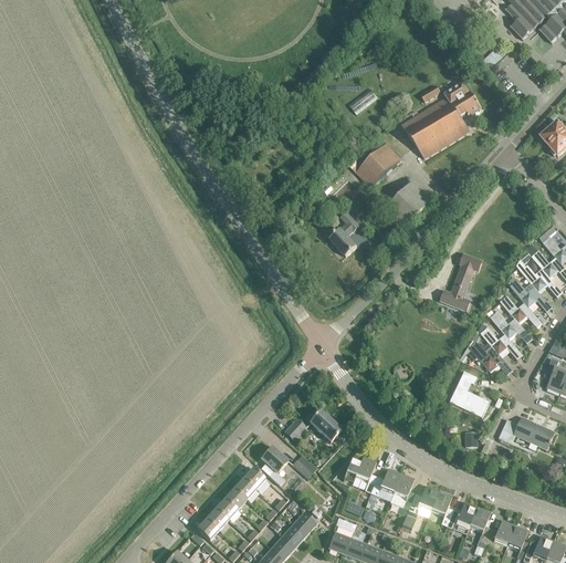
[(507,0),(511,3),(505,8),(516,20),(510,25),(522,38),(522,39),(548,16),(551,18),(538,29),(541,31),(542,32),(551,42),(552,41),(563,31),(564,32),(565,34),(565,0),(507,0)]
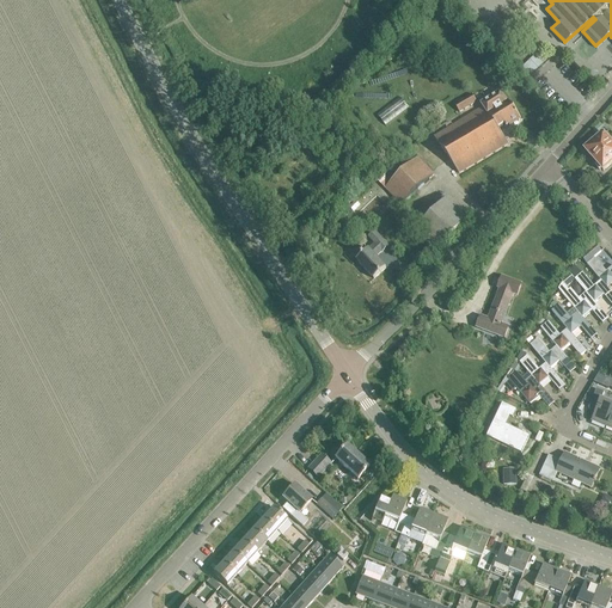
[(520,66),(528,74),(543,61),(534,53),(520,66)]
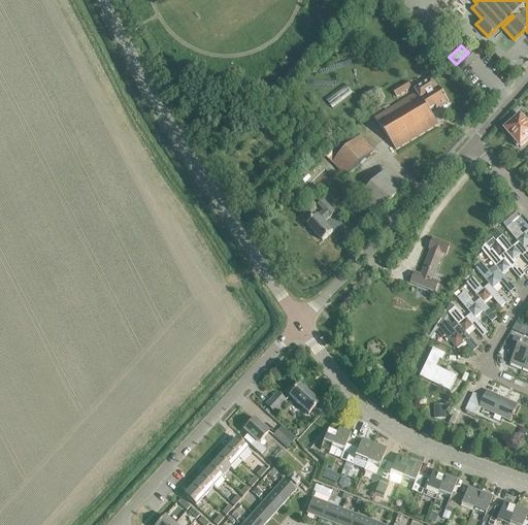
[(438,105),(439,106),(449,101),(435,83),(430,77),(415,88),(417,91),(374,116),(395,149),(437,122),(429,108),(435,104),(436,106),(438,105)]
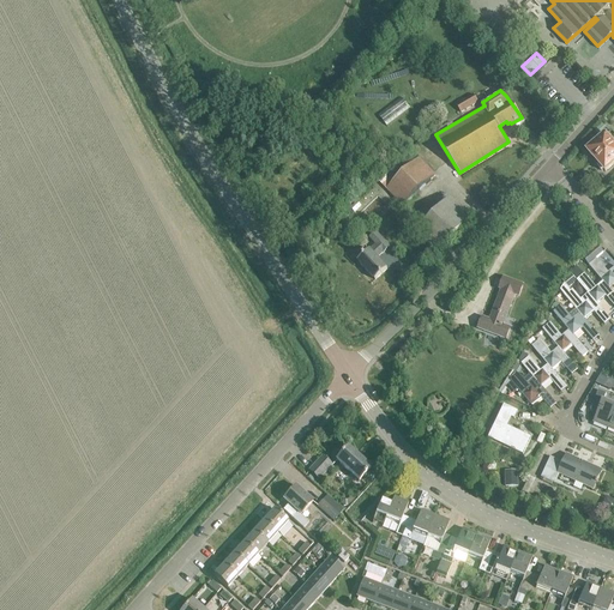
[(456,102),(461,110),(479,101),(474,91),(456,102)]
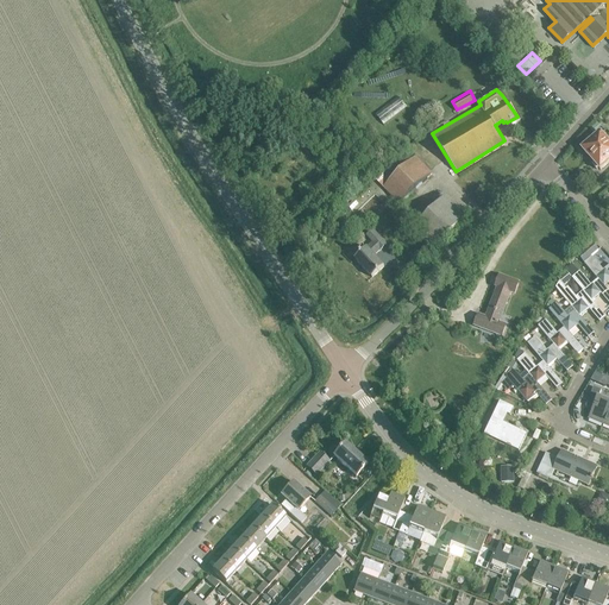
[(591,125),(597,131),(603,126),(596,119),(591,125)]
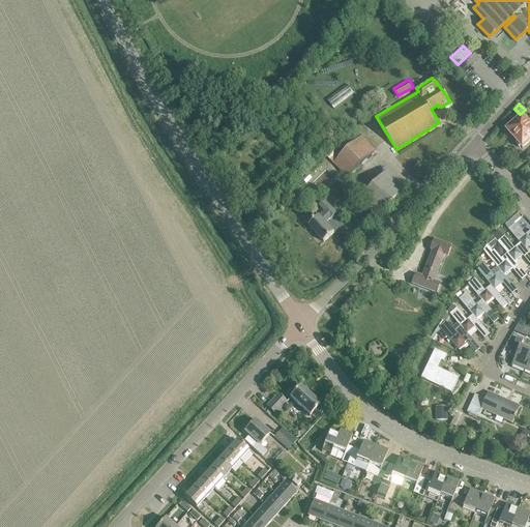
[(529,121),(529,120),(529,112),(528,110),(523,114),(507,127),(523,145),(529,138),(529,121)]
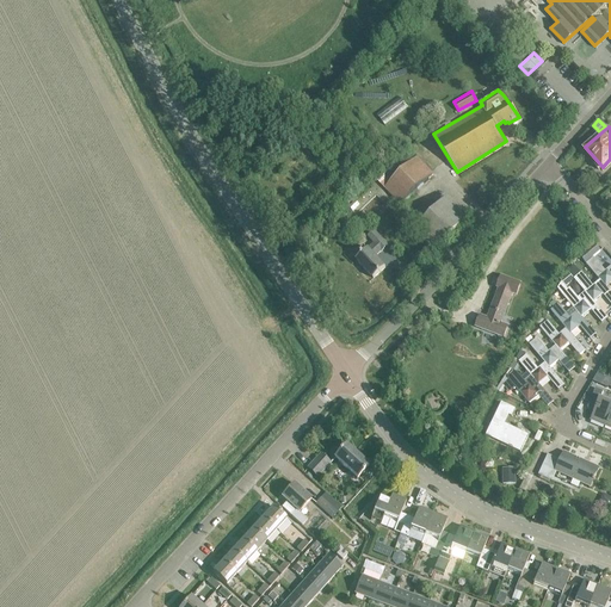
[(384,185),(401,203),(433,172),(417,155),(384,185)]
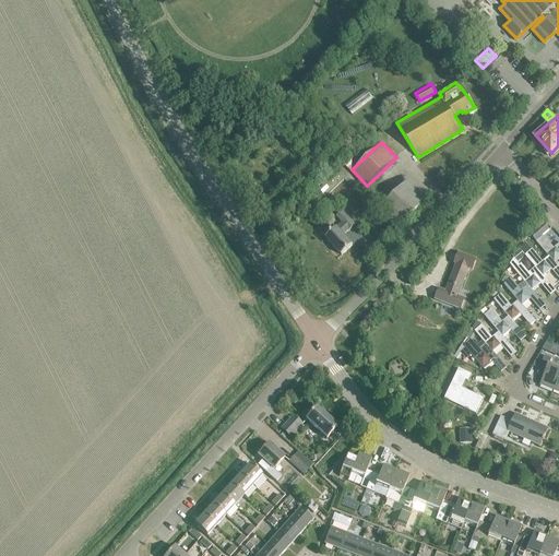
[(397,229),(429,197),(409,177),(397,190),(389,181),(369,201),(397,229)]
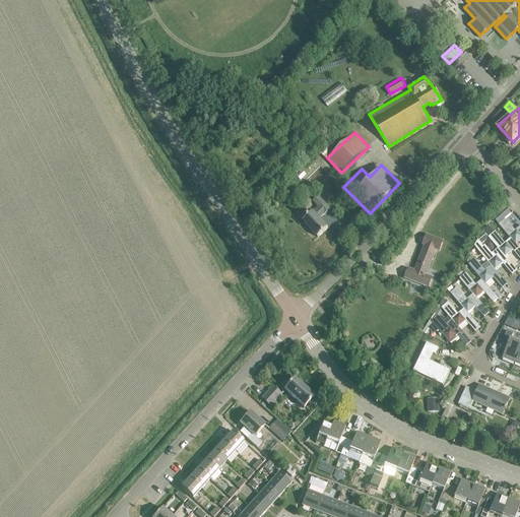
[(324,211),(324,212),(330,207),(318,194),(313,199),(318,205),(303,219),(318,235),(328,225),(319,216),(324,211)]
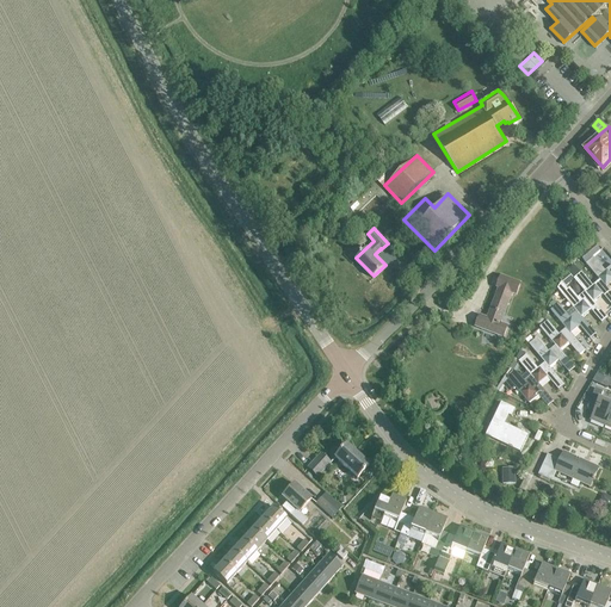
[(579,253),(585,261),(600,248),(593,241),(579,253)]
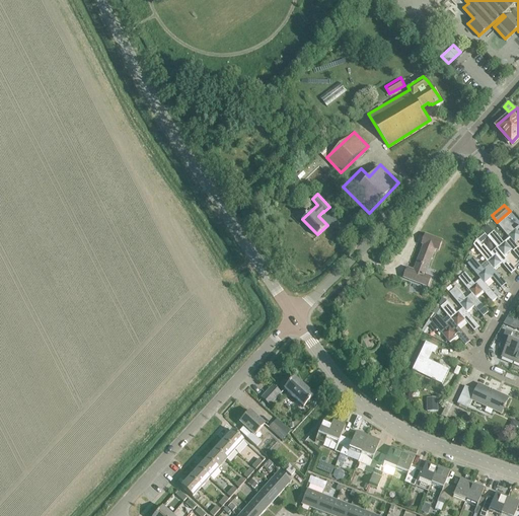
[(515,241),(518,237),(518,223),(514,227),(505,216),(499,222),(510,236),(510,235),(515,241)]
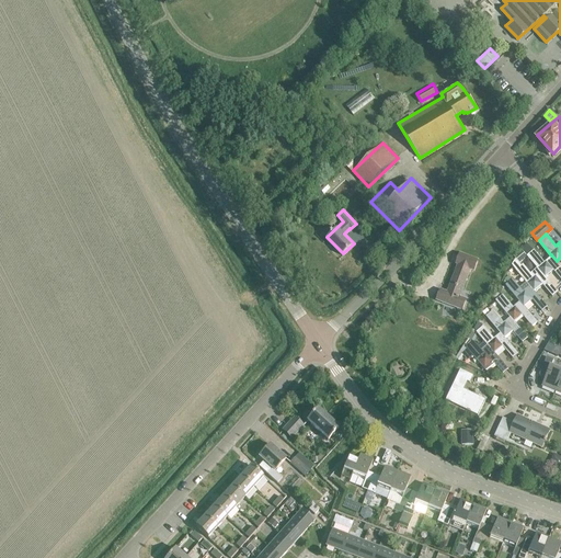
[(551,254),(551,255),(545,260),(535,248),(533,249),(528,243),(523,248),(538,266),(540,270),(540,269),(546,275),(553,268),(560,276),(560,265),(557,261),(551,254)]
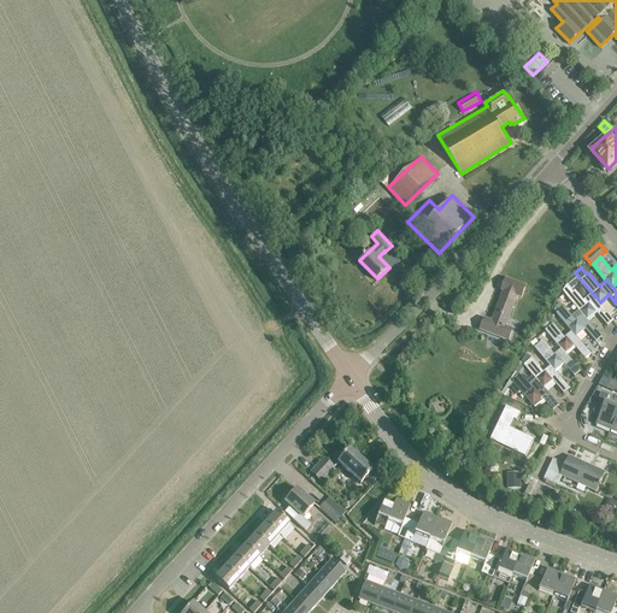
[(517,292),(522,294),(527,283),(506,275),(501,286),(505,287),(492,319),(485,316),(480,326),(509,337),(512,326),(504,323),(517,292)]
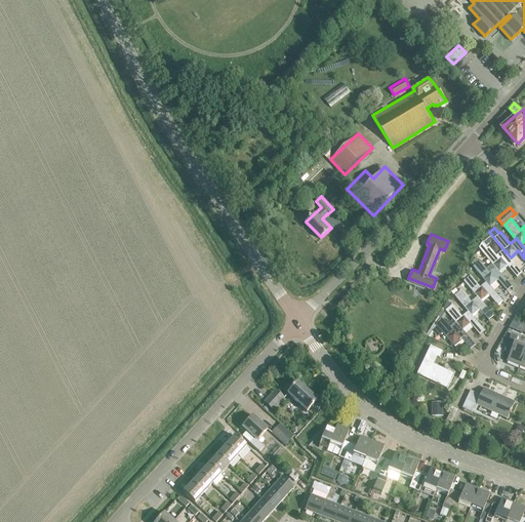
[(483,240),(479,246),(483,251),(493,263),(496,266),(500,271),(508,265),(517,275),(518,274),(521,272),(522,271),(511,257),(506,251),(506,252),(503,249),(497,253),(490,245),(488,247),(483,240)]
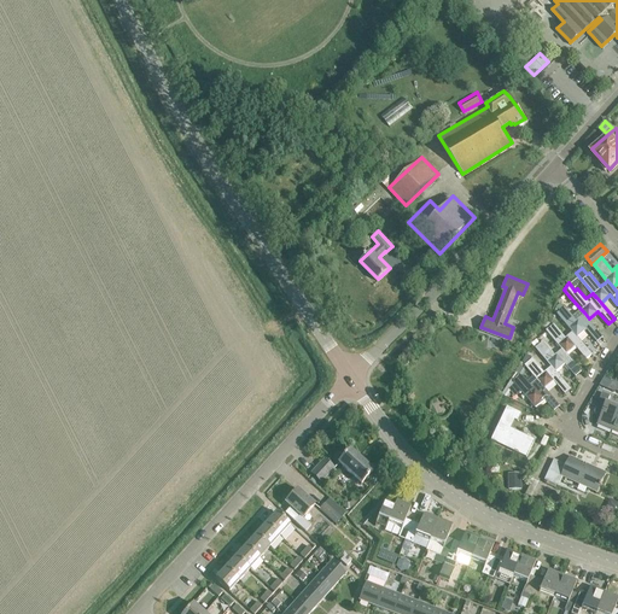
[(565,305),(557,311),(572,331),(572,329),(577,335),(578,335),(587,327),(598,340),(602,337),(604,335),(589,319),(584,313),(581,309),(573,315),(565,305)]
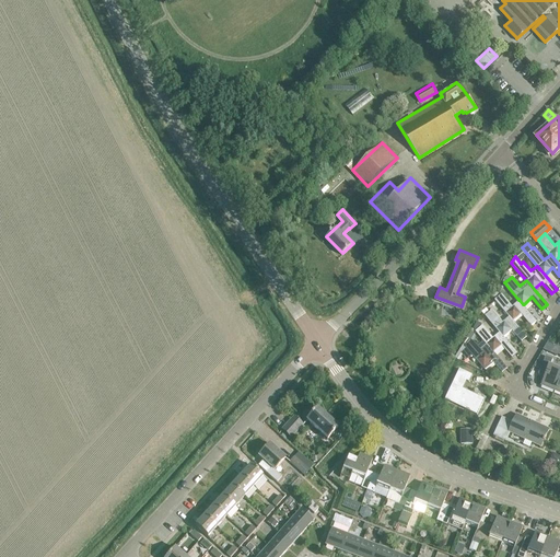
[(518,299),(518,300),(513,304),(502,291),(494,298),(509,315),(509,314),(513,320),(514,318),(522,312),(532,324),(537,320),(524,304),(523,304),(518,299)]
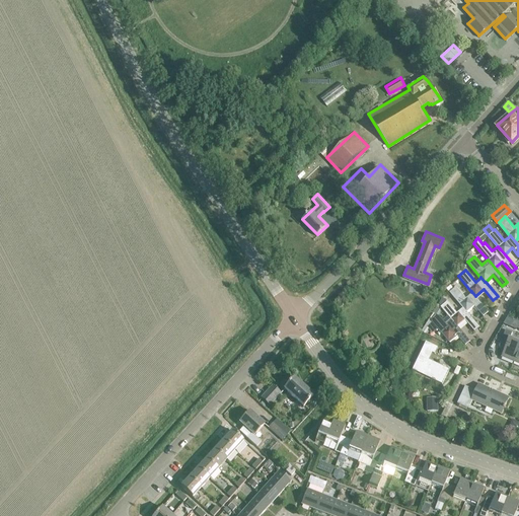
[(471,291),(471,292),(466,296),(456,284),(449,290),(462,306),(463,306),(466,310),(474,304),(484,314),(489,310),(476,295),(475,296),(471,291)]
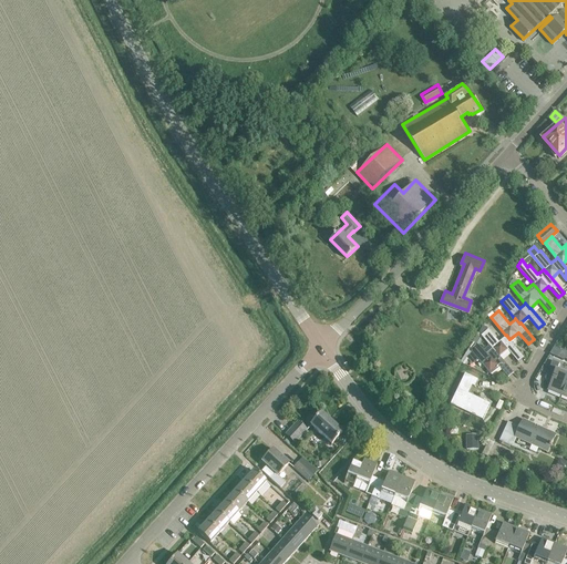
[(506,335),(505,335),(500,340),(488,327),(481,332),(496,351),(496,350),(500,355),(501,355),(508,348),(518,360),(524,355),(509,339),(506,335)]
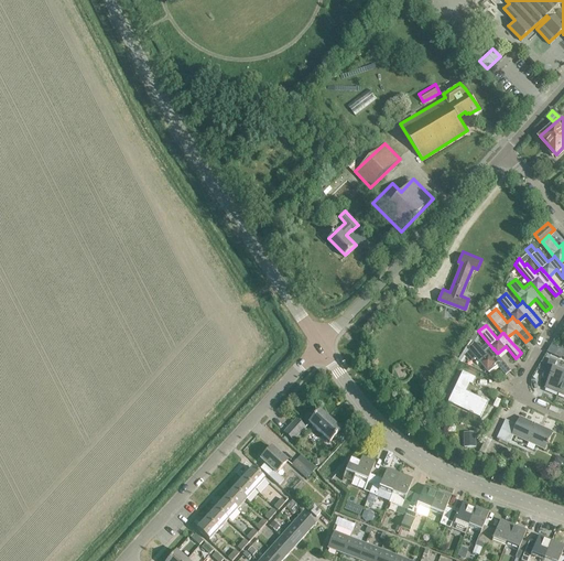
[(494,348),(494,349),(487,354),(476,342),(475,340),(477,334),(475,332),(466,344),(470,348),(465,354),(470,360),(476,356),(487,369),(496,362),(506,374),(511,369),(498,353),(497,353),(494,348)]
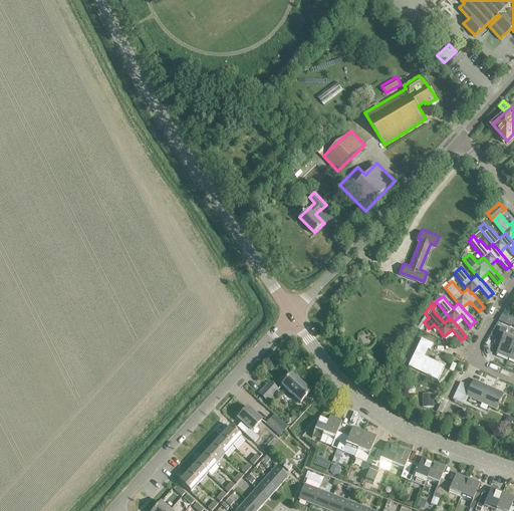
[(513,316),(503,311),(499,318),(511,323),(511,322),(513,322),(513,316)]
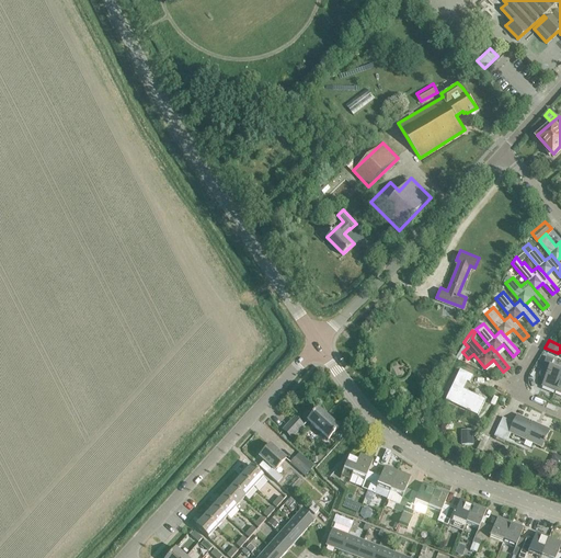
[(545,360),(540,371),(547,373),(541,385),(554,390),(560,374),(560,368),(550,364),(552,361),(553,357),(547,355),(545,360)]
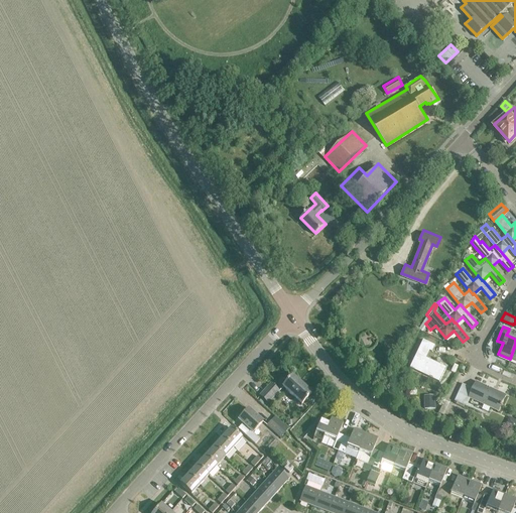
[(429,349),(432,350),(435,344),(423,338),(410,366),(439,380),(445,366),(426,356),(429,349)]
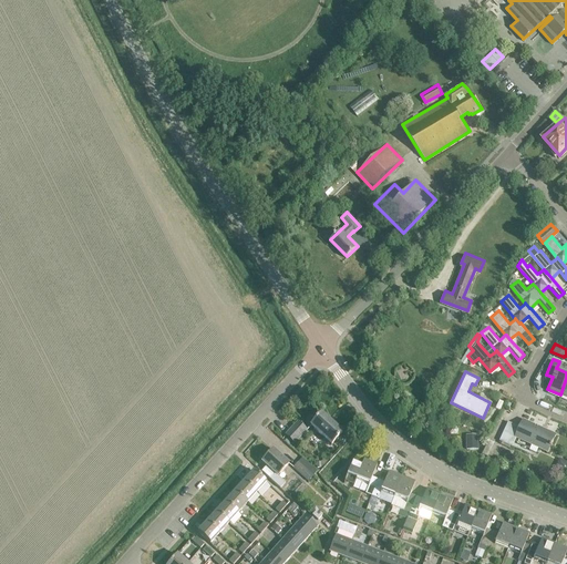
[(328,401),(322,409),(349,428),(354,421),(328,401)]
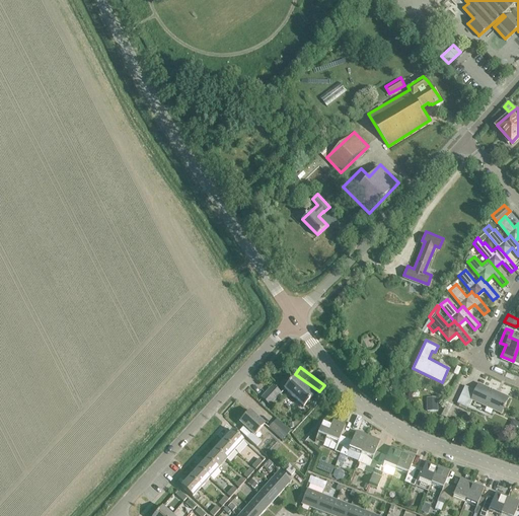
[(308,398),(312,393),(293,376),(289,380),(287,382),(288,382),(284,387),(303,404),(307,399),(307,400),(309,398),(308,398)]
